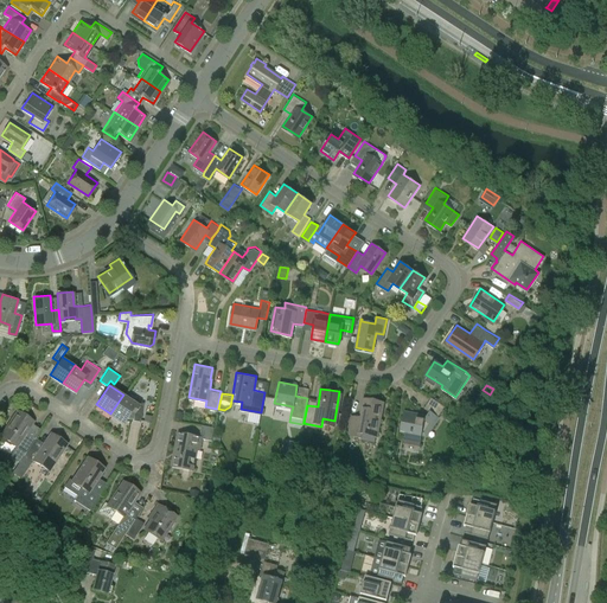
[(135,402),(123,395),(110,414),(122,422),(126,416),(139,419),(144,401),(136,399),(135,402)]
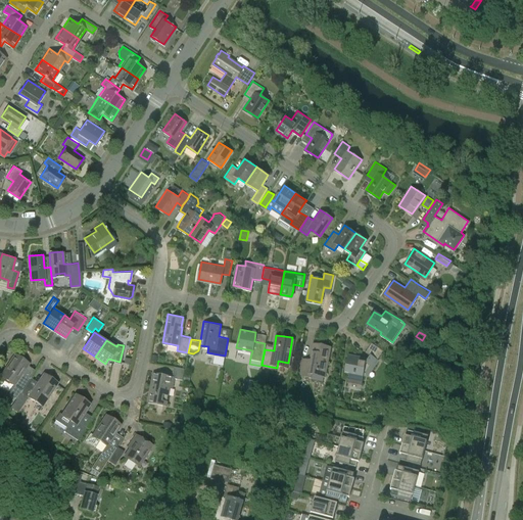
[(300,373),(311,375),(311,378),(323,380),(324,374),(330,344),(314,341),(311,358),(303,357),(300,373)]
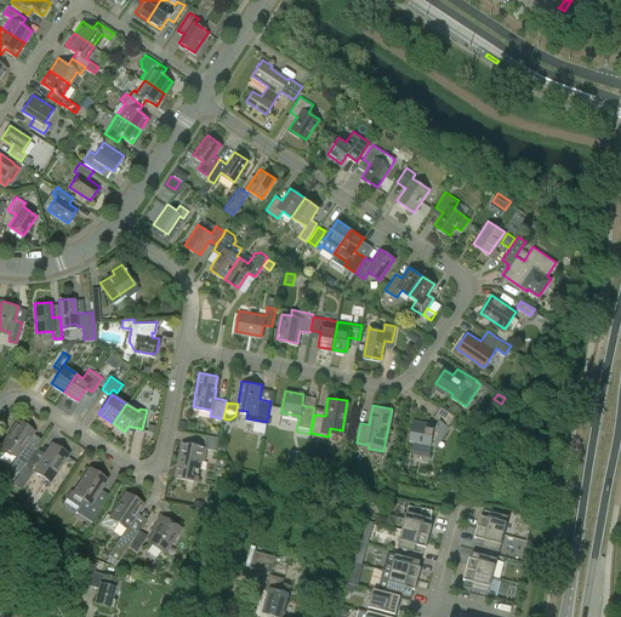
[(439,420),(437,423),(414,418),(409,439),(414,440),(411,451),(428,455),(432,443),(433,443),(439,434),(442,435),(455,415),(440,405),(433,416),(439,420)]
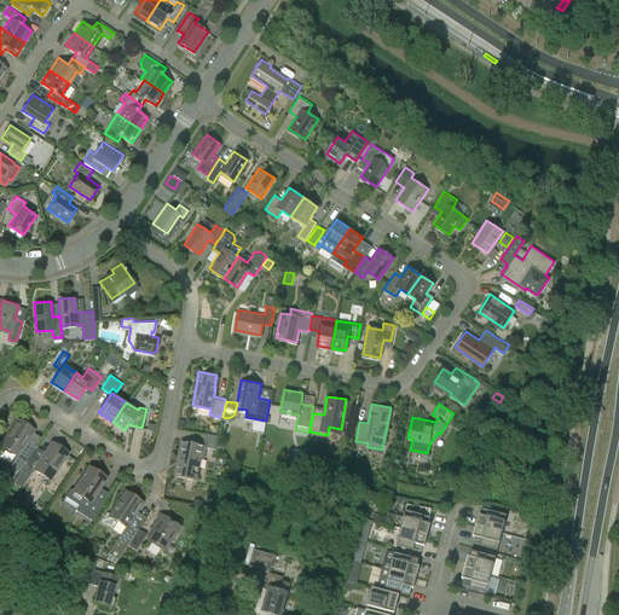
[(27,458),(30,452),(35,445),(25,439),(34,428),(17,417),(1,442),(17,453),(10,463),(19,470),(23,464),(23,463),(27,458)]
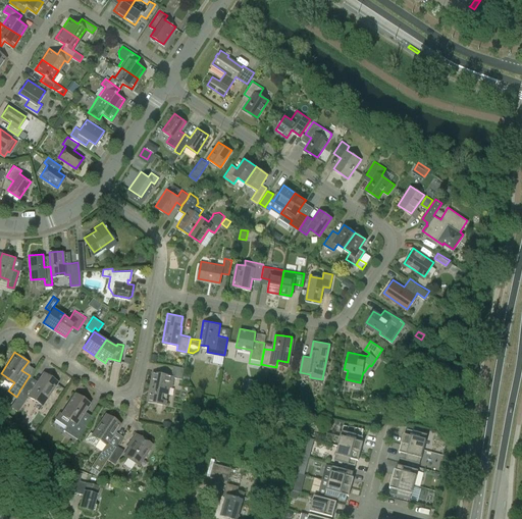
[(173,364),(171,374),(153,370),(147,400),(163,403),(164,393),(167,393),(169,384),(171,385),(173,375),(183,376),(185,366),(173,364)]
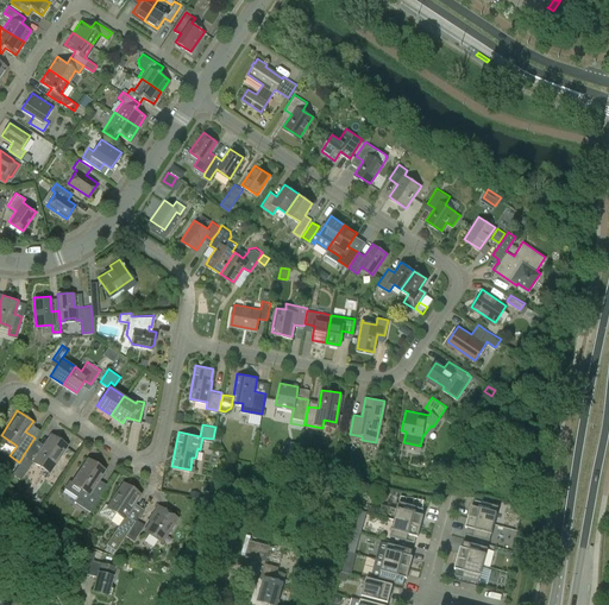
[(19,462),(13,471),(23,477),(32,462),(33,459),(49,470),(67,443),(51,433),(43,443),(38,451),(30,445),(26,451),(23,455),(23,457),(19,462)]
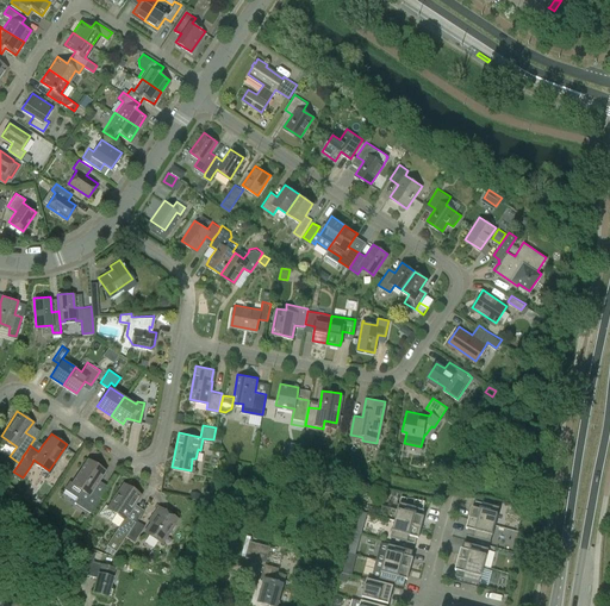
[(297,457),(299,443),(290,441),(287,456),(297,457)]
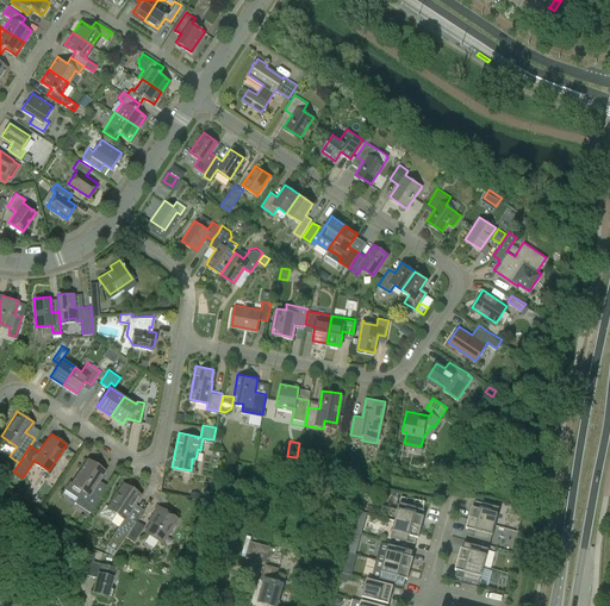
[(309,444),(300,443),(298,457),(305,458),(309,444)]
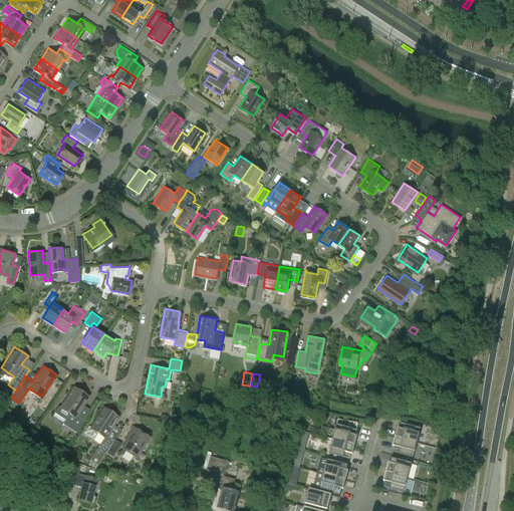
[(54,411),(64,419),(62,422),(75,430),(84,417),(76,412),(87,396),(73,387),(61,406),(58,404),(54,411)]
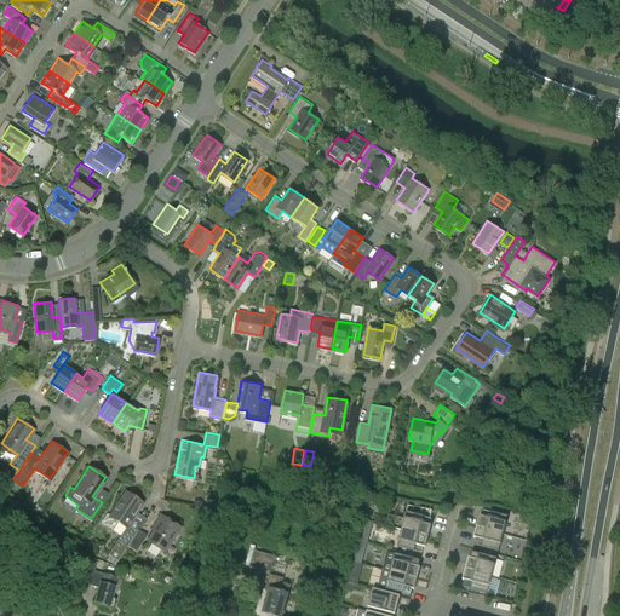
[(127,542),(138,527),(142,522),(132,516),(143,501),(130,493),(128,494),(124,491),(110,513),(107,511),(102,519),(112,527),(114,527),(118,520),(125,525),(126,525),(109,552),(119,558),(128,542),(127,542)]
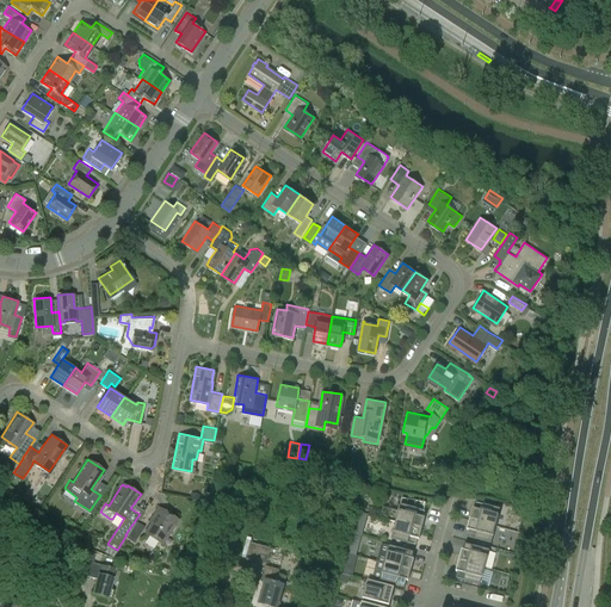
[(396,519),(423,526),(425,515),(424,514),(425,508),(424,508),(426,500),(402,494),(400,502),(401,502),(396,519)]
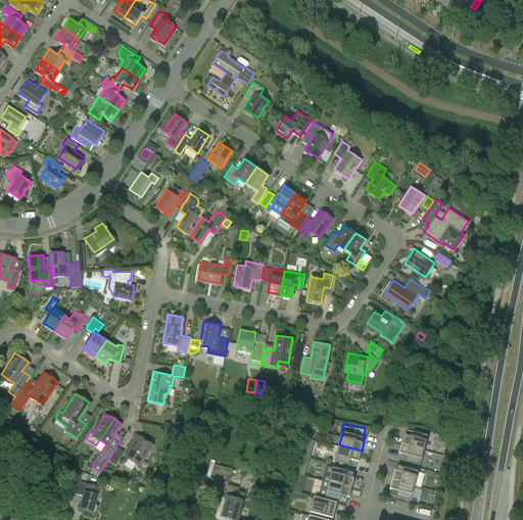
[(402,442),(425,448),(429,434),(408,428),(407,433),(405,433),(402,442)]
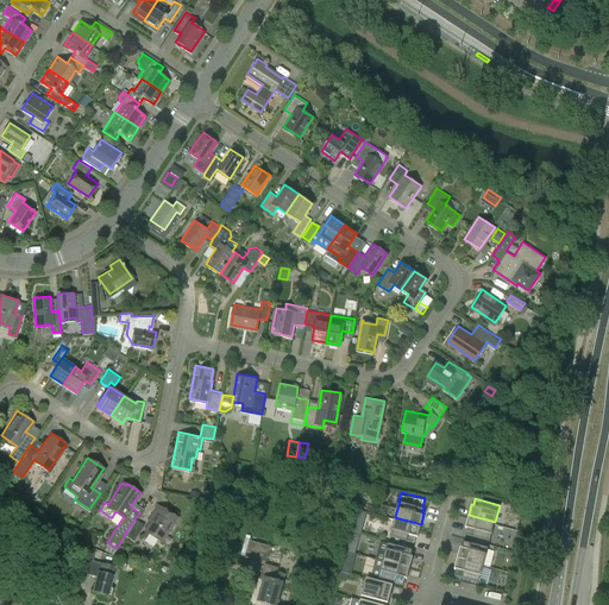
[(159,505),(144,529),(161,540),(177,516),(159,505)]
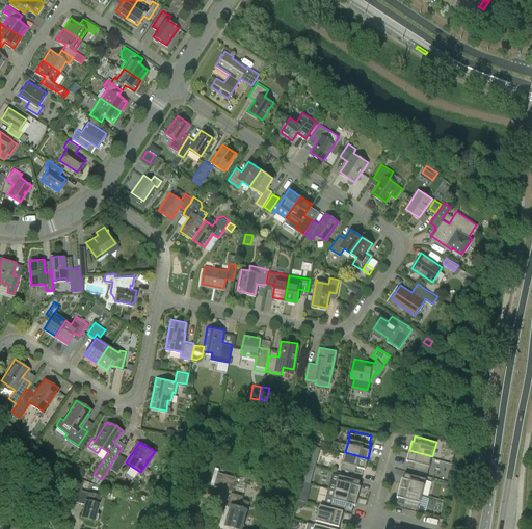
[(428,471),(432,456),(409,450),(406,459),(408,460),(407,466),(428,471)]
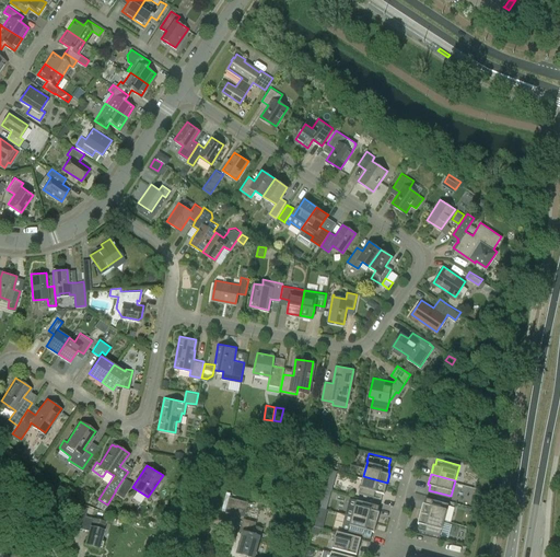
[(132,482),(125,476),(115,490),(116,490),(123,496),(132,482)]
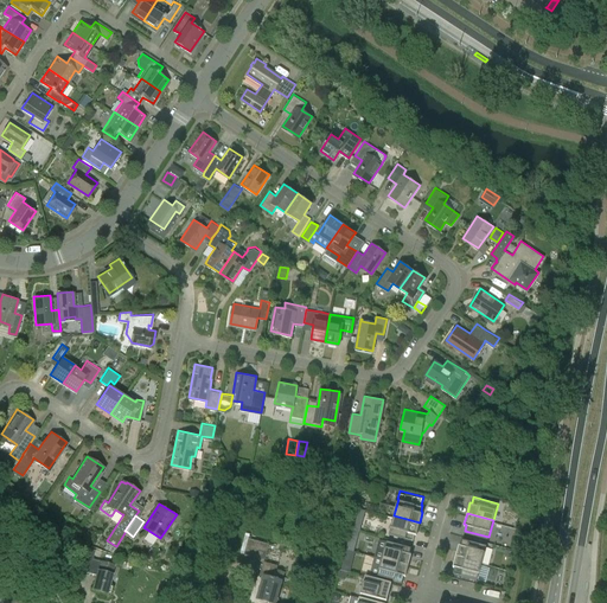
[(420,523),(394,515),(389,532),(414,539),(415,533),(416,533),(420,523)]
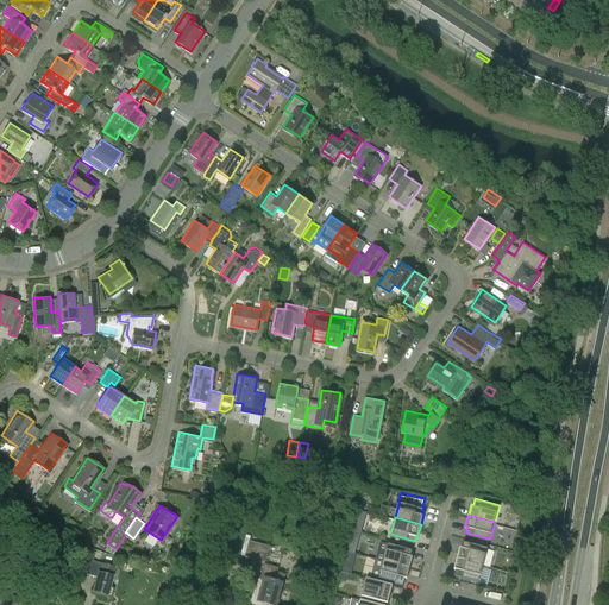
[(244,535),(238,550),(264,560),(269,543),(244,535)]
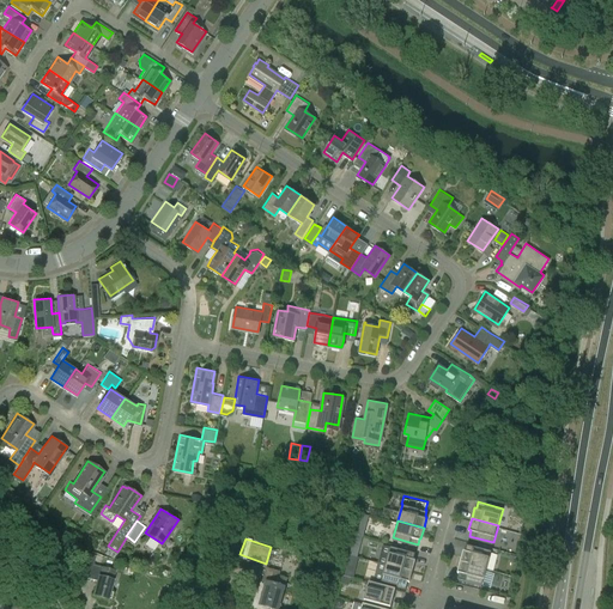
[(416,559),(414,558),(416,552),(383,543),(378,560),(413,570),(416,559)]
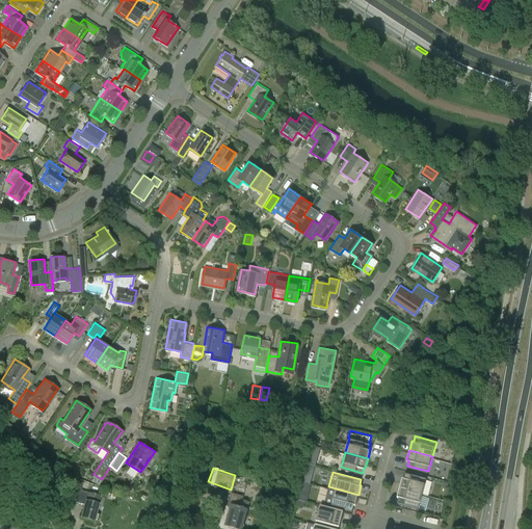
[(400,486),(422,493),(426,477),(405,472),(404,477),(402,477),(400,486)]
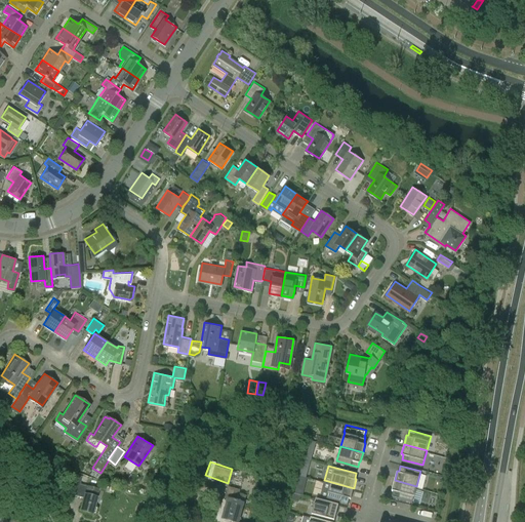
[(71,484),(79,486),(76,494),(83,496),(80,509),(92,512),(96,495),(98,487),(87,484),(87,485),(80,483),(82,475),(75,473),(71,484)]
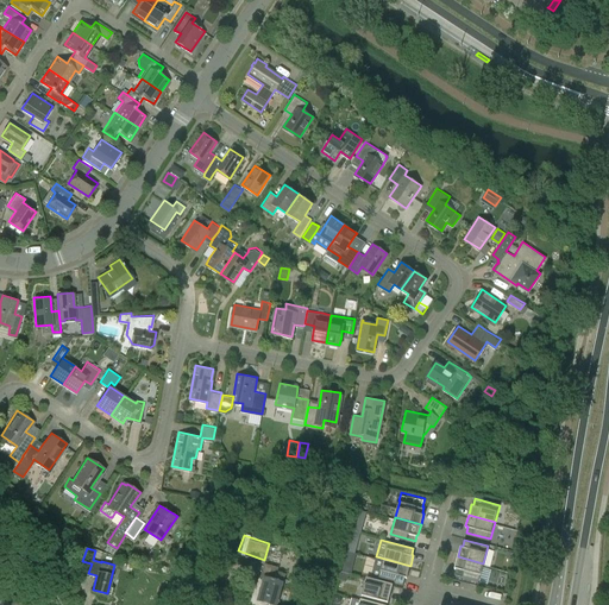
[(371,573),(380,575),(403,583),(406,575),(407,577),(410,566),(376,556),(371,573)]
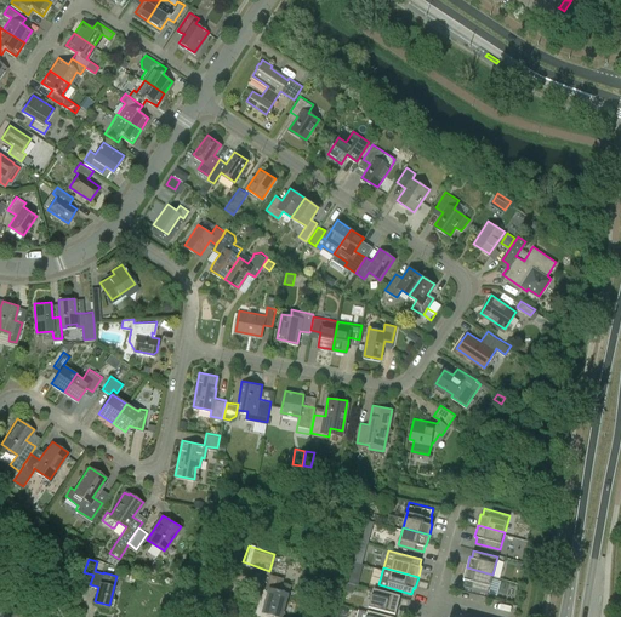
[(463,578),(466,578),(463,586),(489,592),(493,575),(467,567),(463,578)]
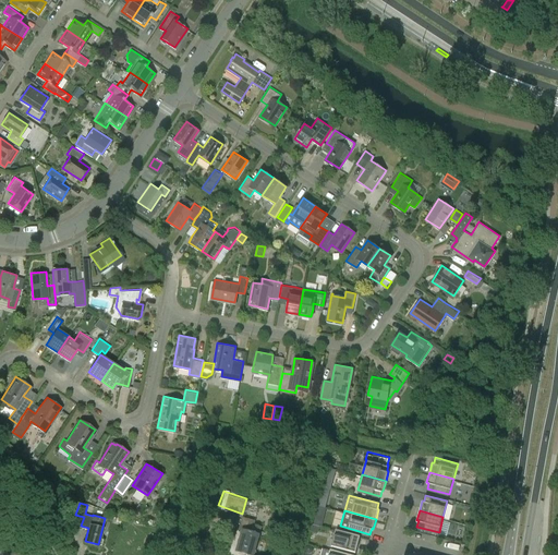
[(243,528),(237,550),(253,554),(262,525),(254,522),(255,518),(242,515),(239,527),(243,528)]
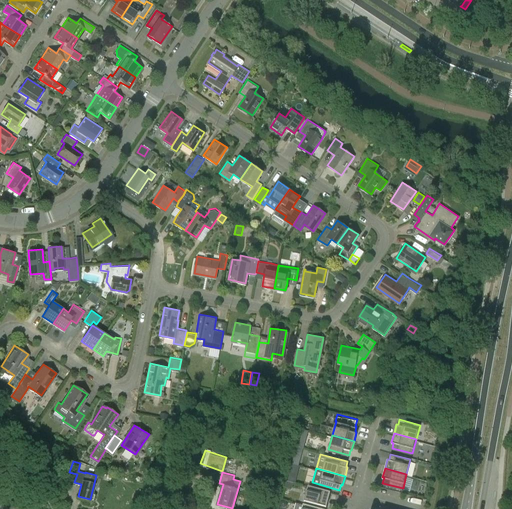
[(308,485),(305,499),(326,505),(330,491),(308,485)]
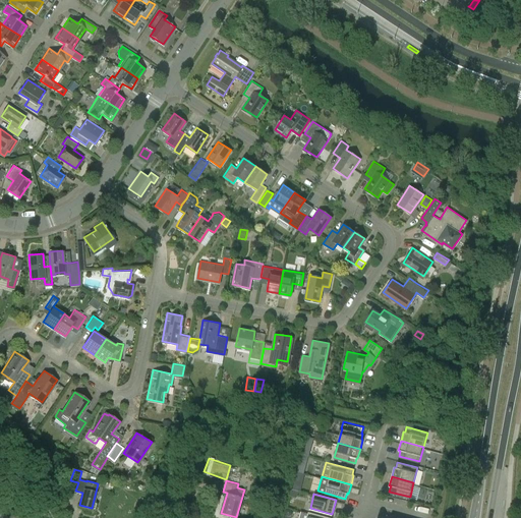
[(138,500),(137,507),(145,509),(147,502),(138,500)]
